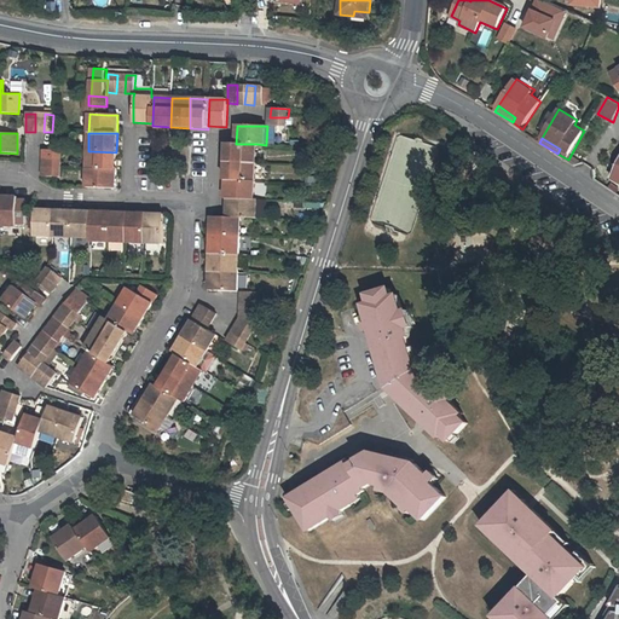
[(256,163),(258,144),(236,144),(229,143),(227,162),(256,163)]
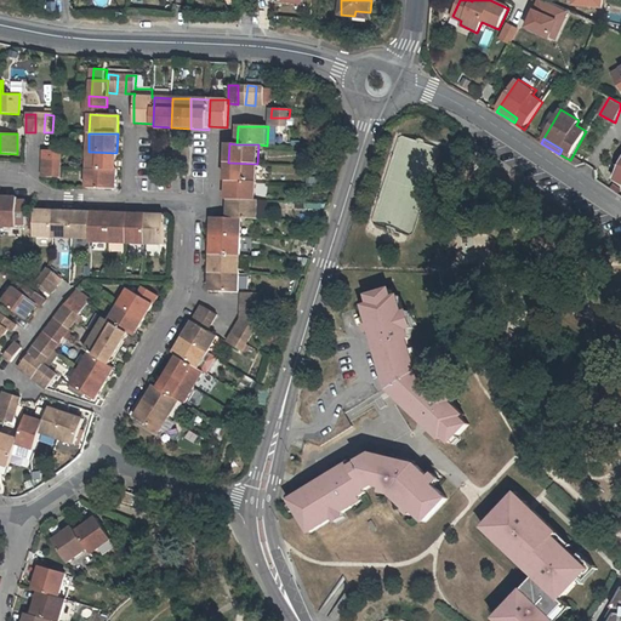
[(52,151),(43,151),(43,159),(60,160),(61,151),(52,151)]
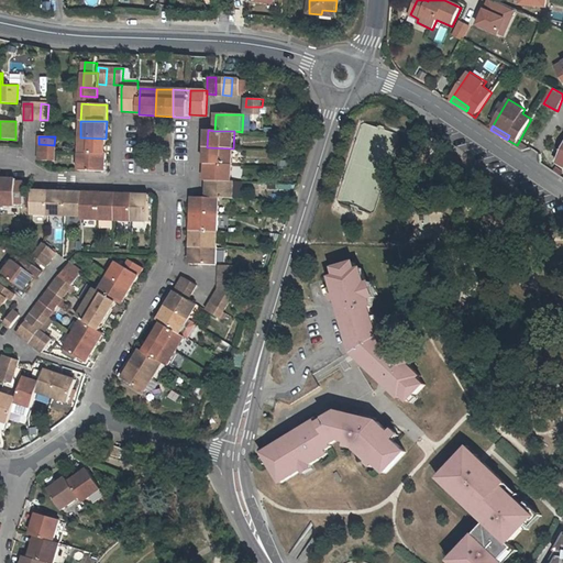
[(106,139),(80,138),(79,154),(105,155),(106,139)]
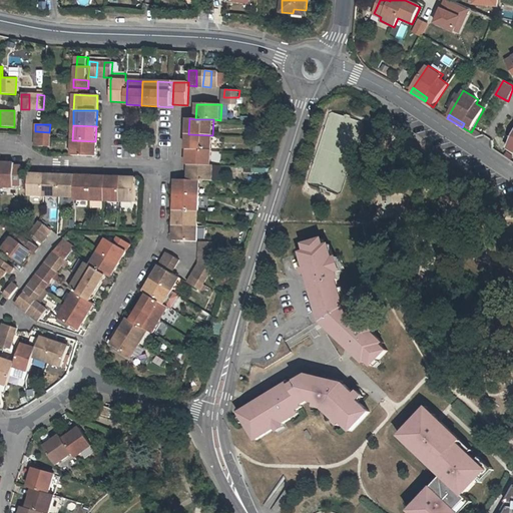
[(35,131),(34,139),(49,139),(49,132),(35,131)]
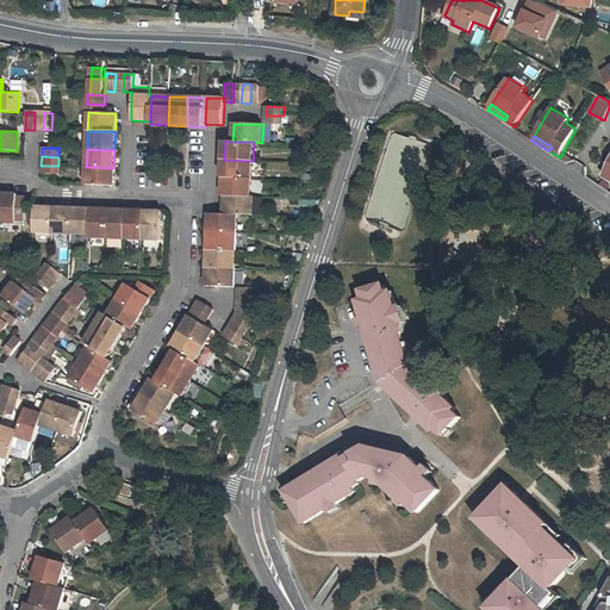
[(251,180),(253,161),(224,160),(223,179),(251,180)]
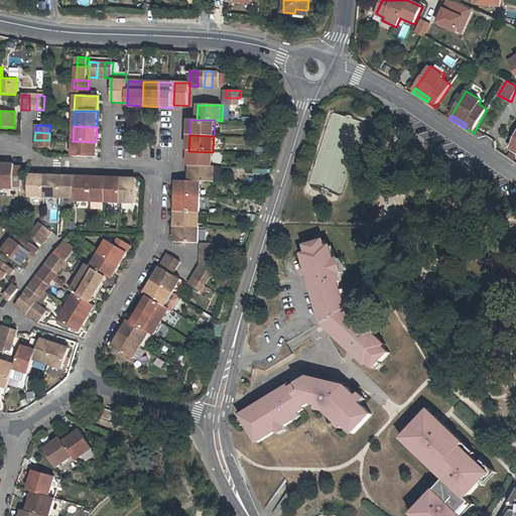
[(49,140),(34,140),(34,147),(46,148),(49,148),(49,140)]
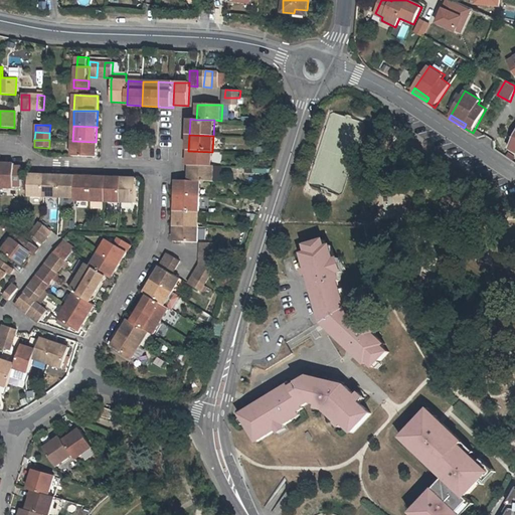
[(72,141),(71,157),(96,157),(96,142),(72,141)]
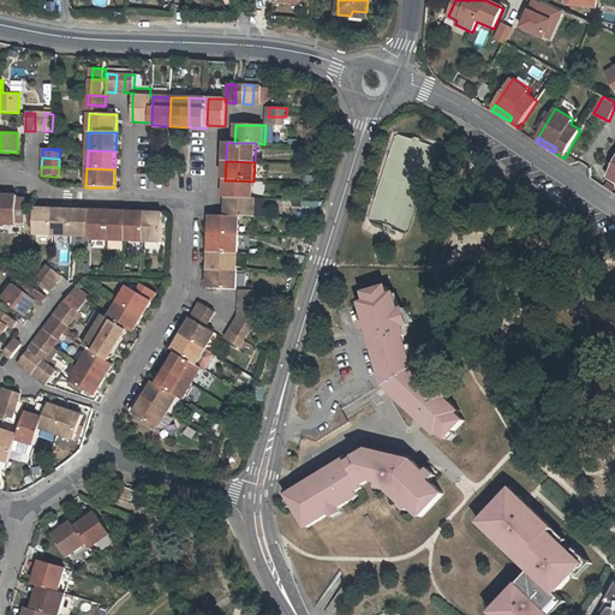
[(254,199),(254,181),(225,180),(224,198),(254,199)]
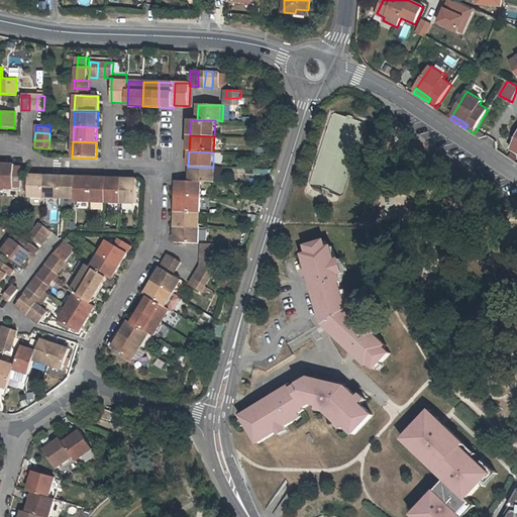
[(0,163),(0,187),(13,188),(14,186),(21,186),(22,166),(14,166),(14,164),(0,163)]
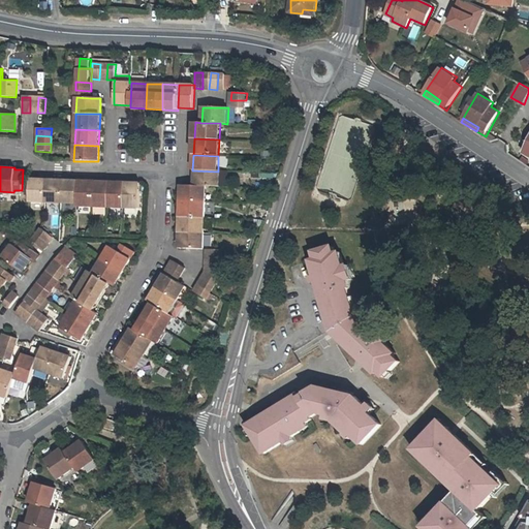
[(220,172),(218,172),(195,170),(194,187),(206,187),(219,188),(220,172)]
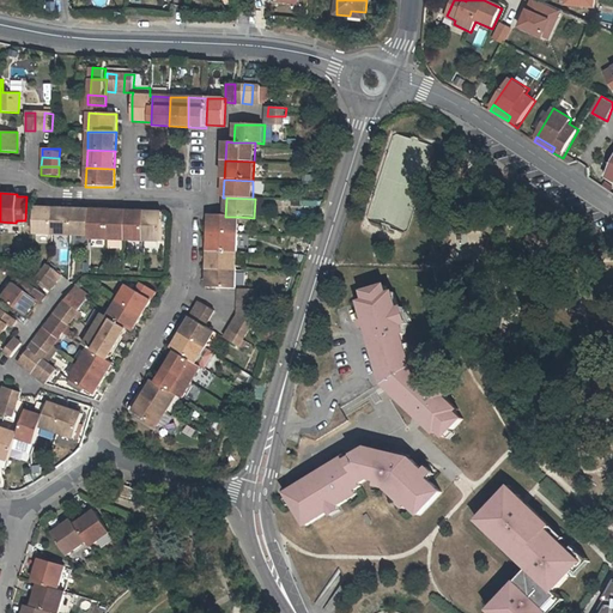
[(53,207),(35,207),(34,232),(52,234),(53,207)]
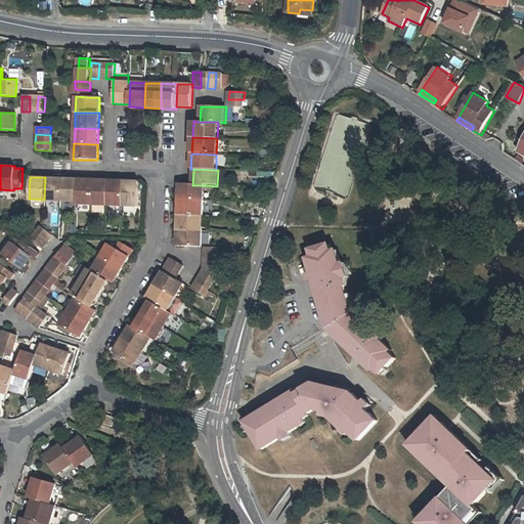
[(59,201),(60,178),(45,177),(44,200),(59,201)]
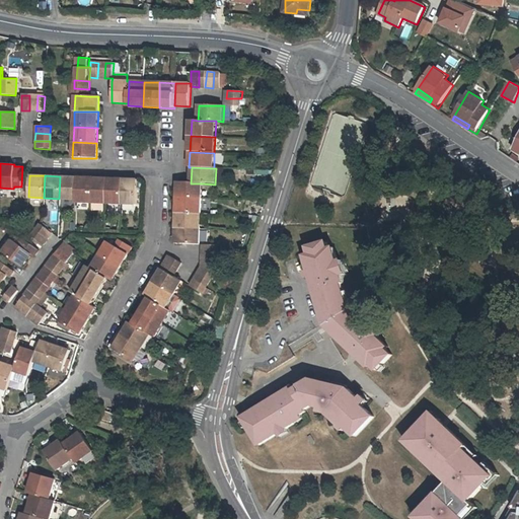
[(75,199),(76,177),(60,176),(59,199),(75,199)]
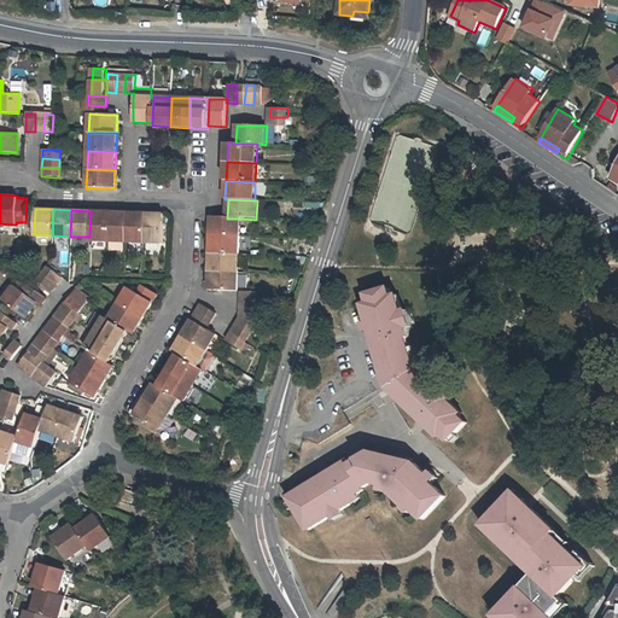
[(91,211),(89,237),(88,239),(108,240),(109,211),(91,211)]
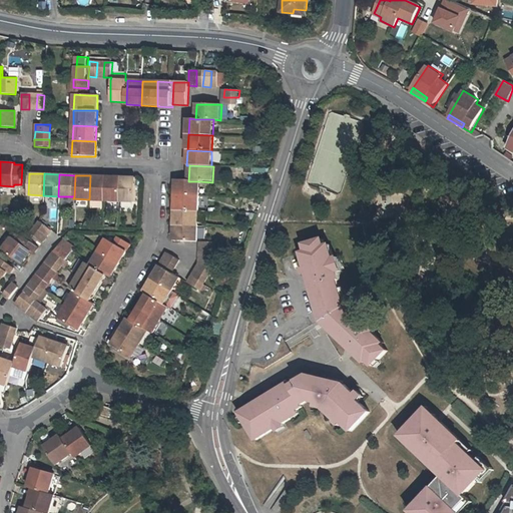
[(105,176),(90,175),(89,199),(104,200),(105,176)]
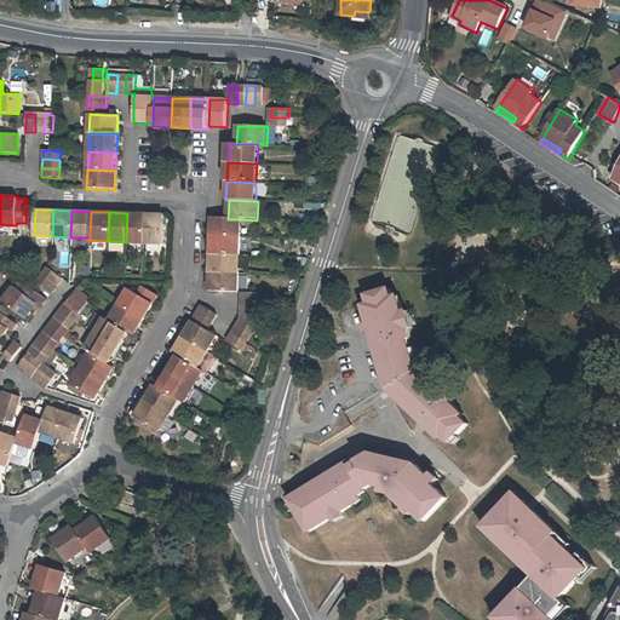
[(145,214),(127,213),(126,242),(144,242),(145,214)]
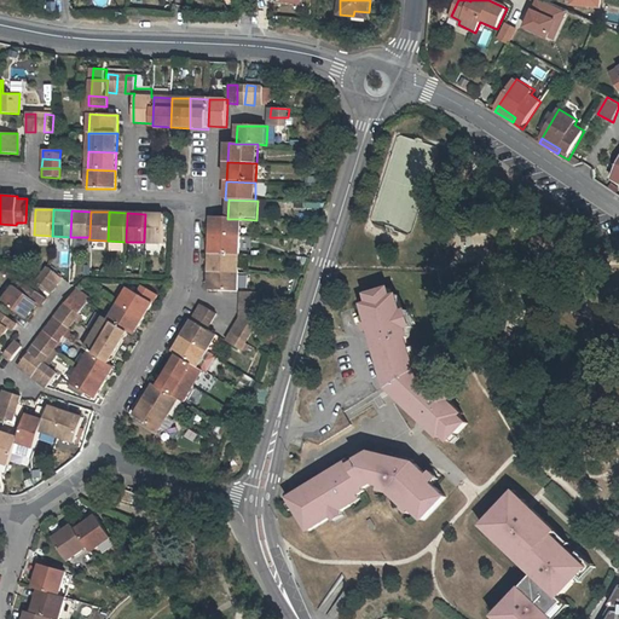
[(163,214),(145,214),(144,242),(163,243),(163,214)]
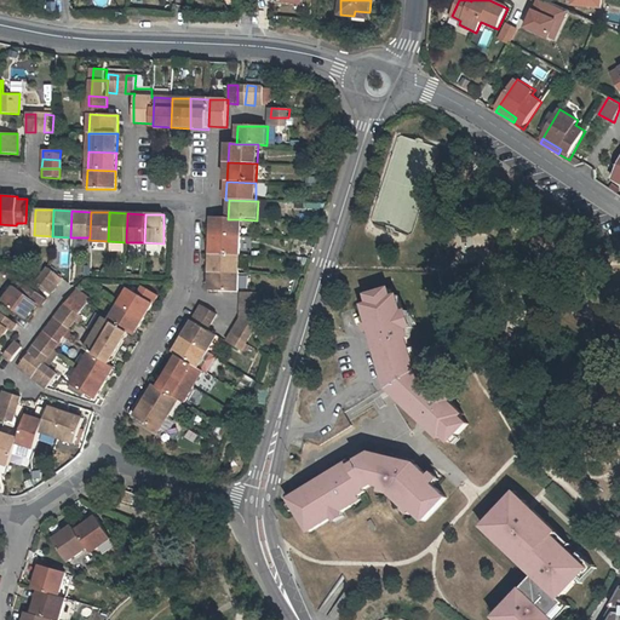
[(241,237),(241,219),(228,219),(213,218),(212,224),(212,236),(241,237)]
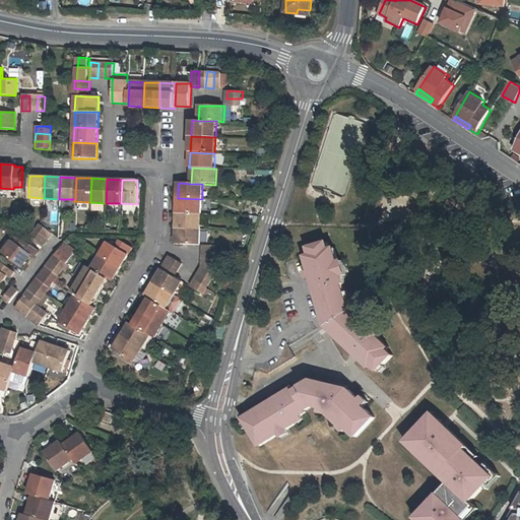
[(201,214),(202,199),(178,198),(177,213),(201,214)]
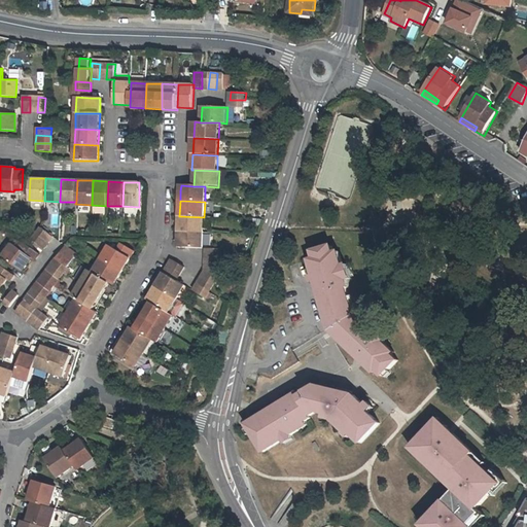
[(203,234),(204,217),(179,216),(178,233),(203,234)]
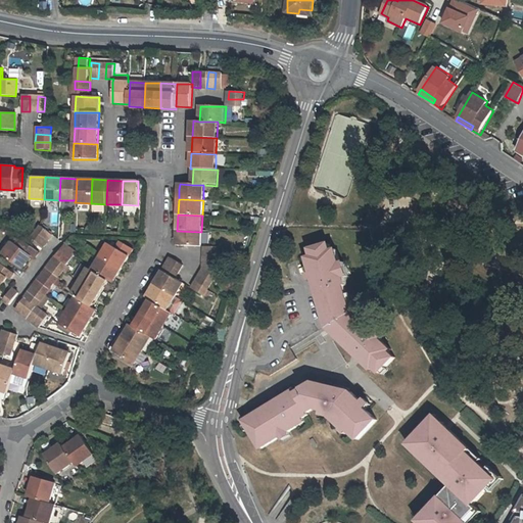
[(39,225),(35,230),(47,239),(51,233),(39,225)]
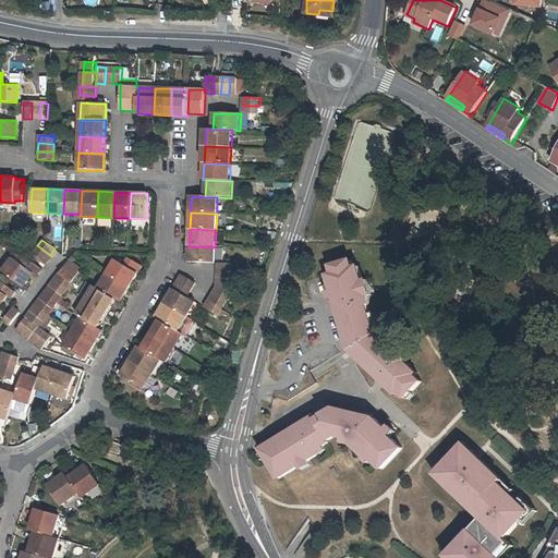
[(32,252),(45,262),(50,255),(37,245),(32,252)]
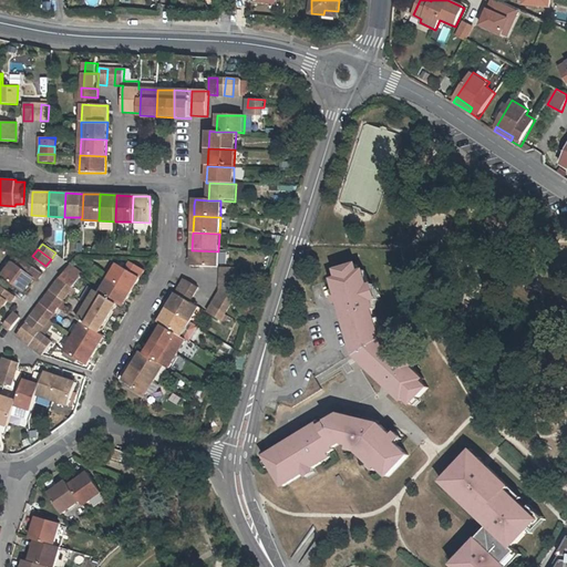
[(192,250),(191,266),(218,268),(218,251),(192,250)]
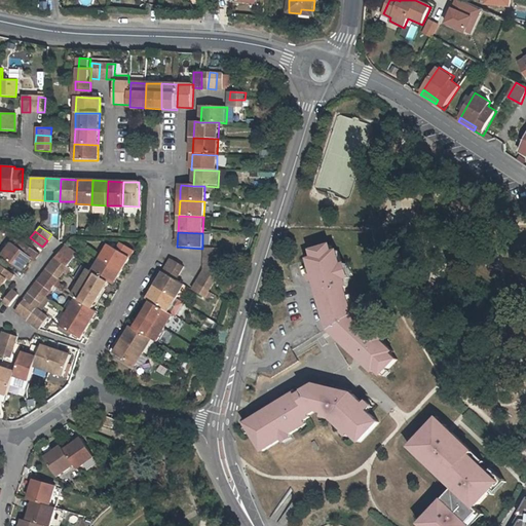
[(1,256),(22,270),(31,258),(33,260),(38,253),(23,240),(19,247),(11,242),(1,256)]
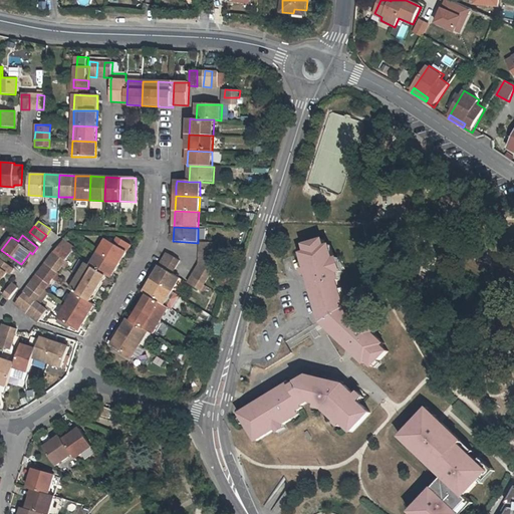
[(113,242),(126,250),(131,244),(117,236),(113,242)]
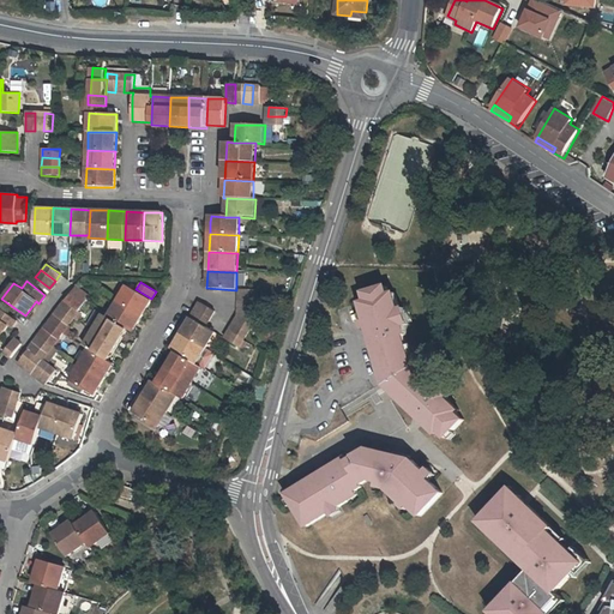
[(126,283),(116,300),(142,315),(151,299),(136,289),(126,283)]
